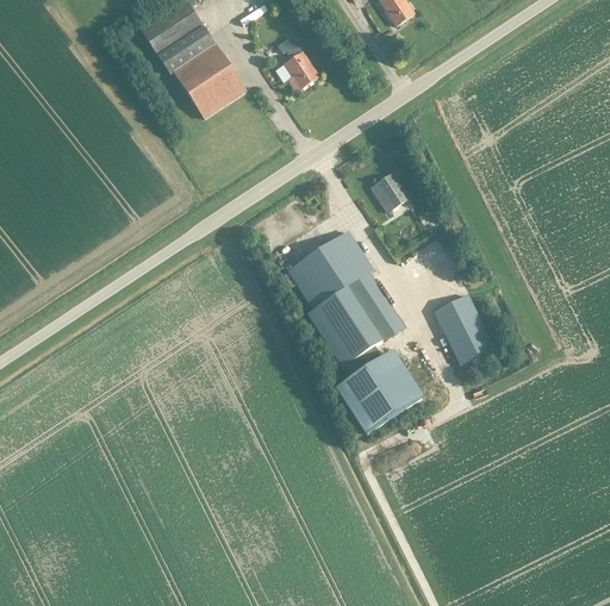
[(396,25),(415,13),(405,0),(381,0),(380,1),(396,25)]
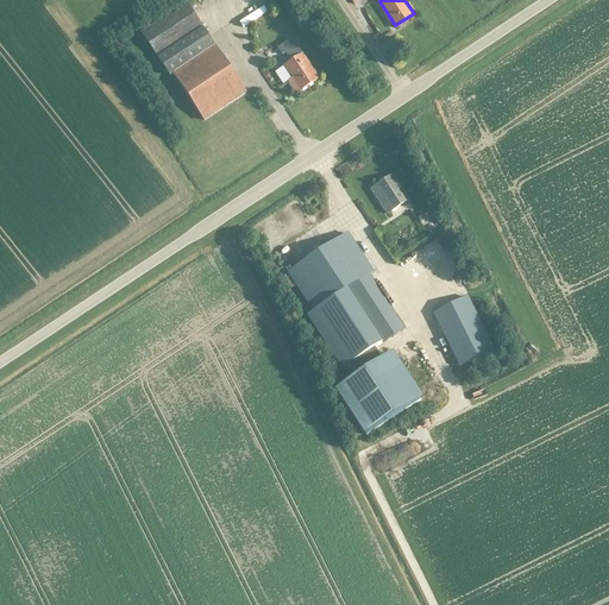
[(142,31),(157,55),(202,26),(186,1),(142,31)]
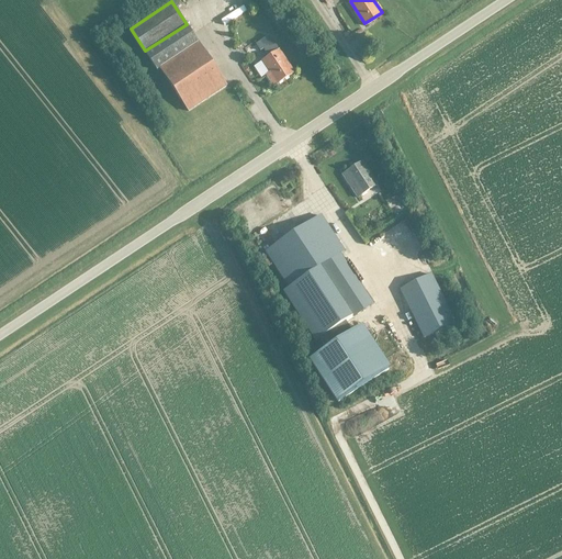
[(157,67),(159,66),(198,41),(187,24),(145,51),(157,67)]
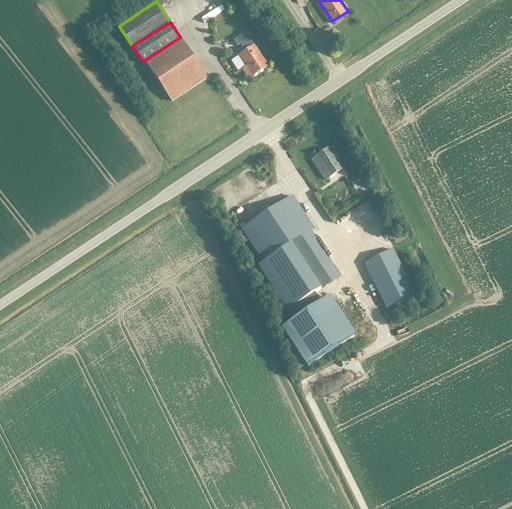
[(268,64),(256,46),(245,30),(233,38),(237,44),(240,42),(245,50),(239,54),(245,64),(242,66),(249,76),(268,64)]
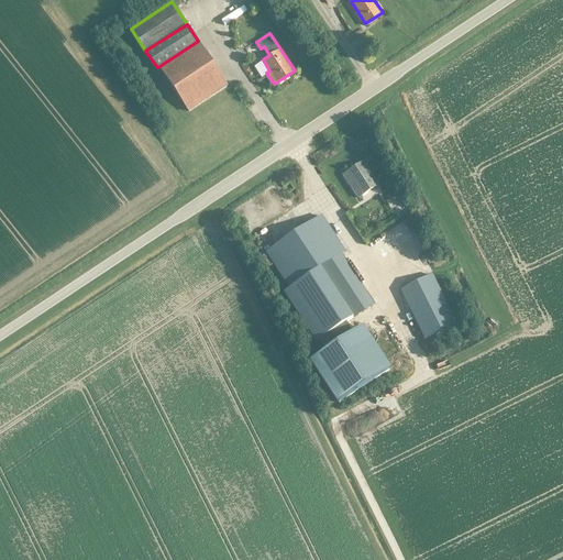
[(198,41),(159,66),(189,109),(227,84),(198,41)]
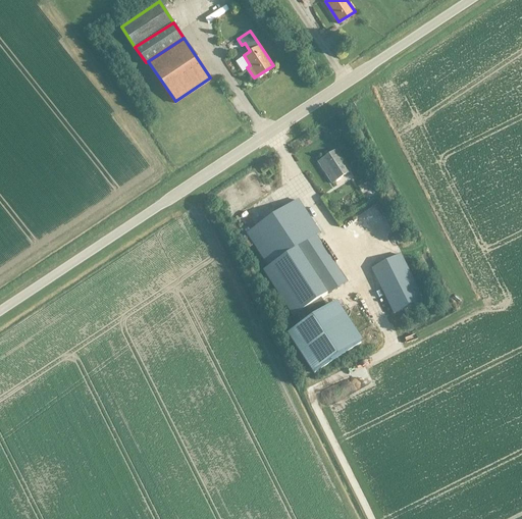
[(336,148),(321,159),(318,160),(332,182),(351,169),(336,148)]
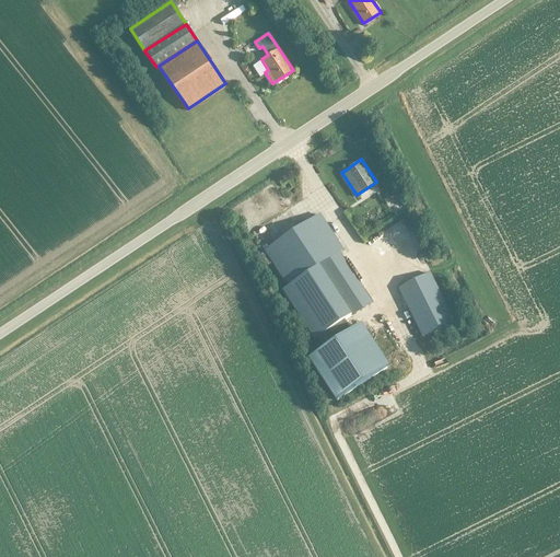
[(319,212),(265,250),(288,285),(319,263),(339,251),(342,247),(319,212)]
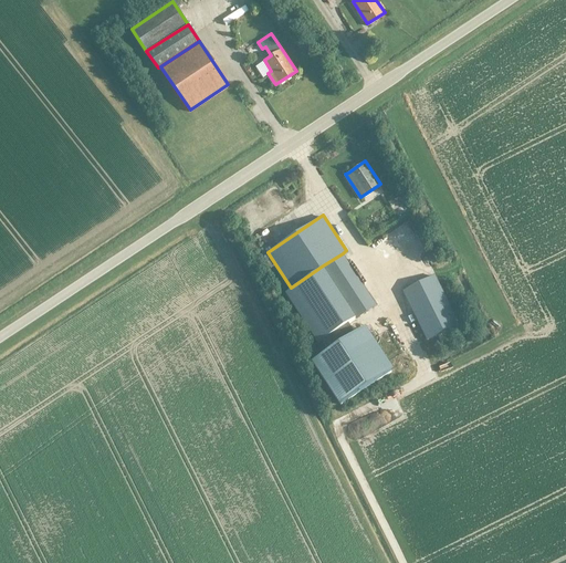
[(376,303),(343,253),(323,266),(356,316),(376,303)]
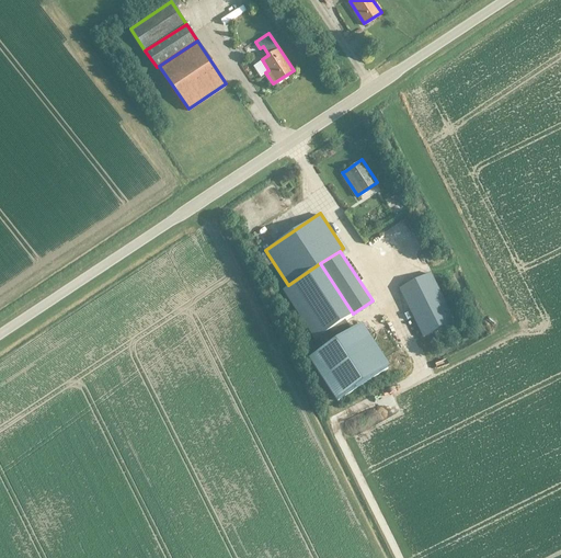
[(288,285),(283,288),(315,339),(319,336),(345,319),(353,314),(320,263),(288,285)]
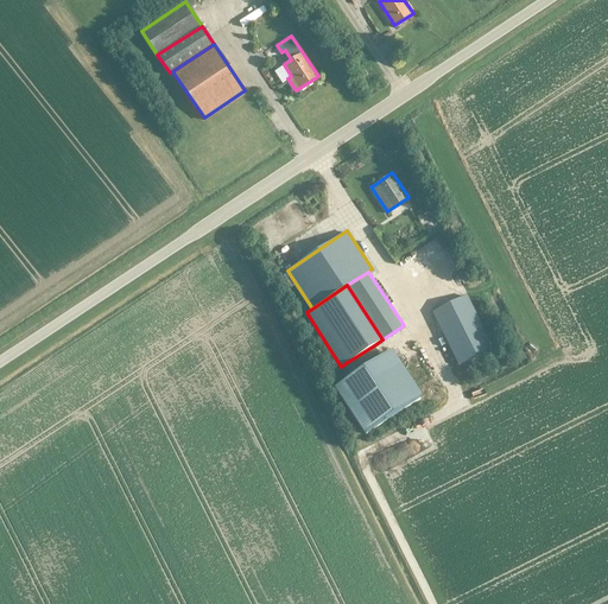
[(460,363),(493,345),(467,293),(432,310),(460,363)]
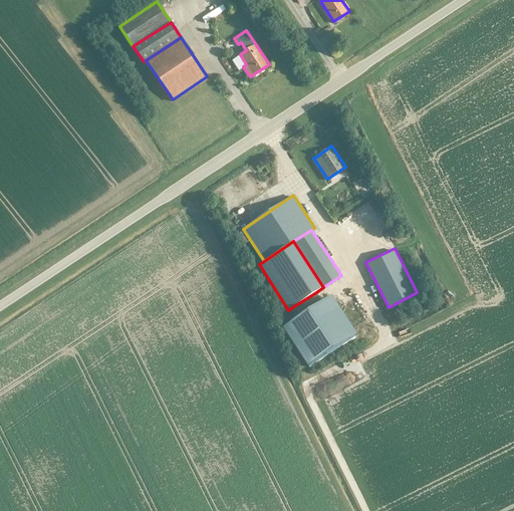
[(292,307),(298,317),(322,301),(316,292),(292,307)]
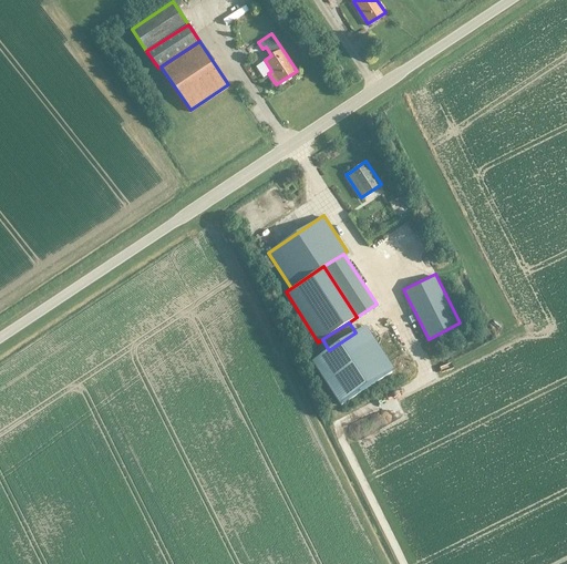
[(329,350),(313,360),(341,403),(392,370),(364,327),(356,332),(329,350)]
